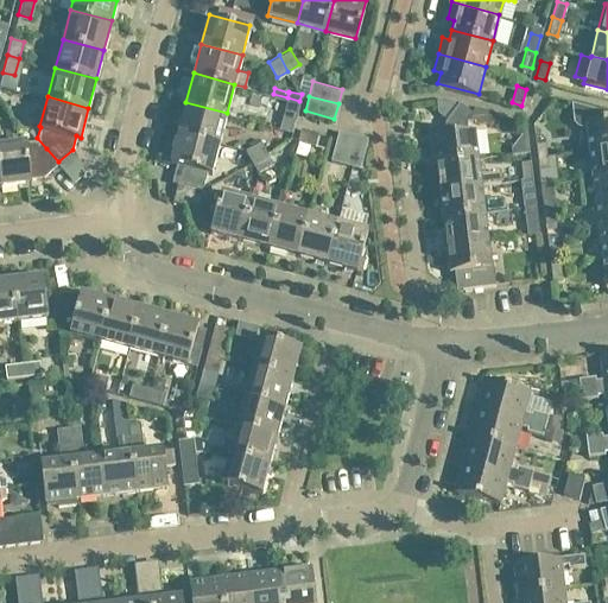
[(283,115),(295,119),(299,101),(287,97),(283,115)]
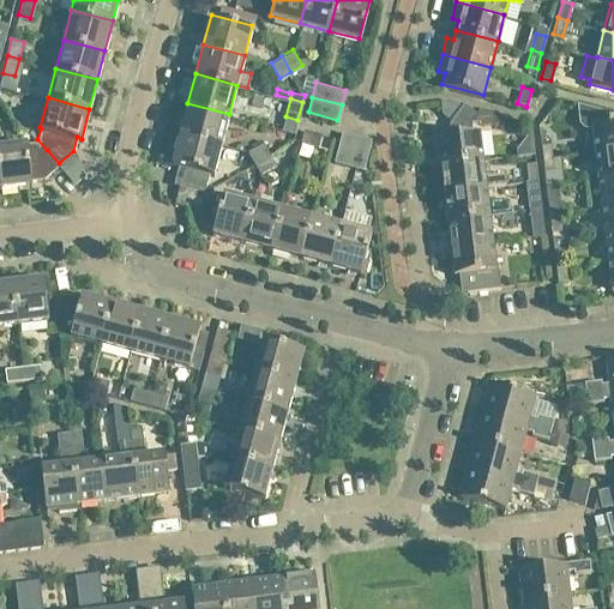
[(482,157),(479,128),(473,130),(471,120),(477,112),(463,101),(447,121),(449,132),(437,134),(440,162),(482,157)]
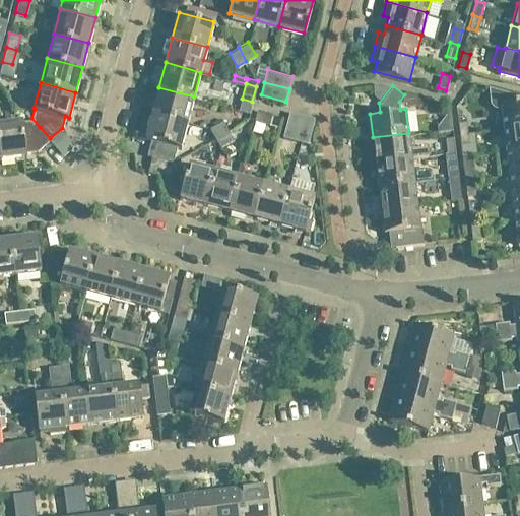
[(519,124),(519,100),(519,101),(519,94),(489,86),(491,103),(494,106),(498,107),(501,107),(504,126),(519,124)]
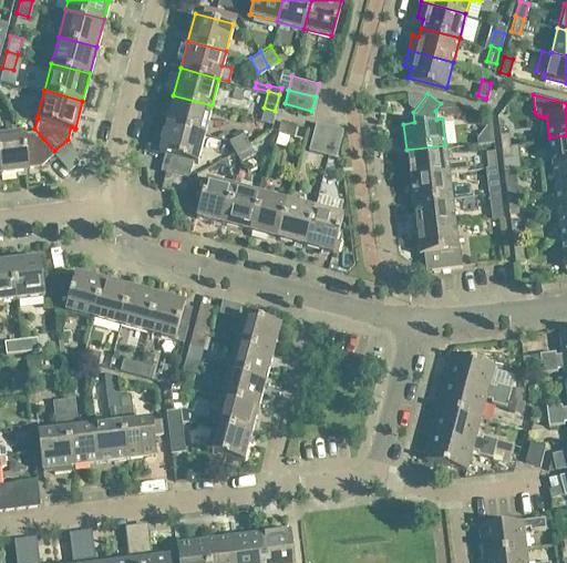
[(204,132),(212,105),(173,95),(166,122),(204,132)]
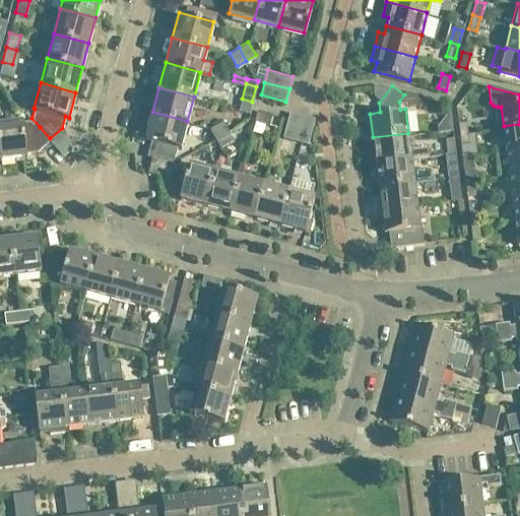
[(404,101),(420,105),(423,94),(407,90),(404,94),(399,102),(404,101)]
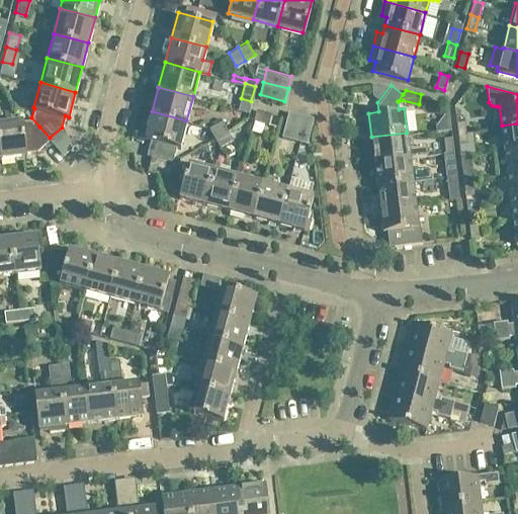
[(267,122),(270,111),(256,107),(253,118),(267,122)]
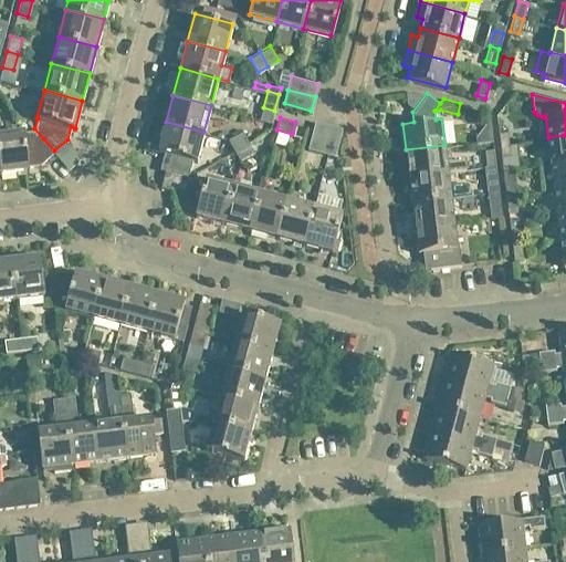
[(322,151),(328,123),(315,120),(307,147),(322,151)]
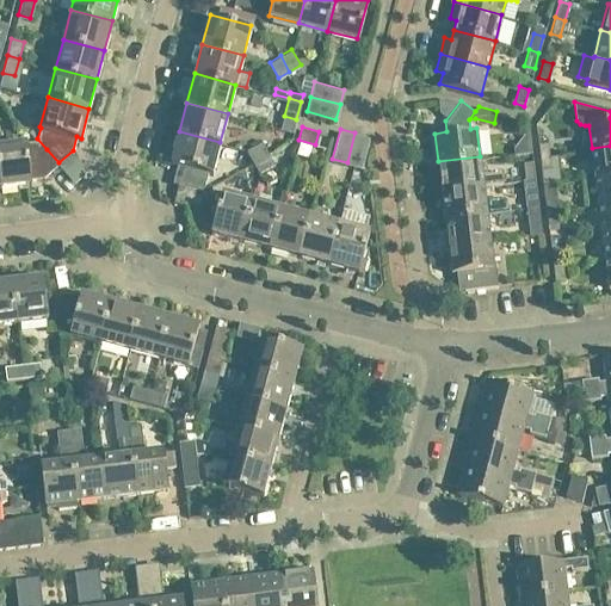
[(203,189),(208,171),(213,172),(220,142),(179,131),(171,161),(177,162),(172,181),(178,183),(190,186),(203,189)]
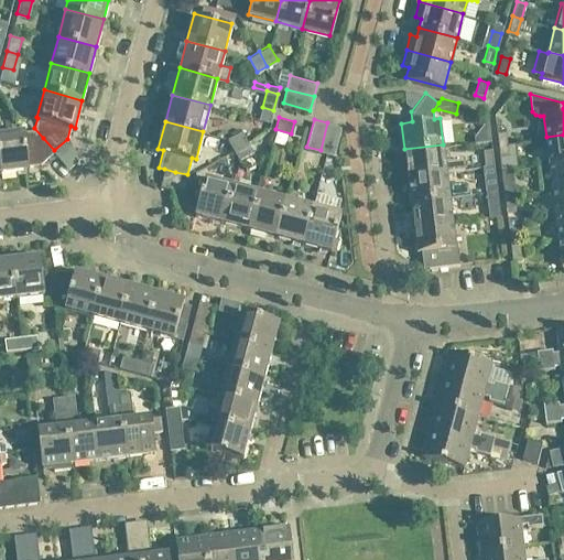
[(334,153),(340,126),(327,122),(321,150),(334,153)]
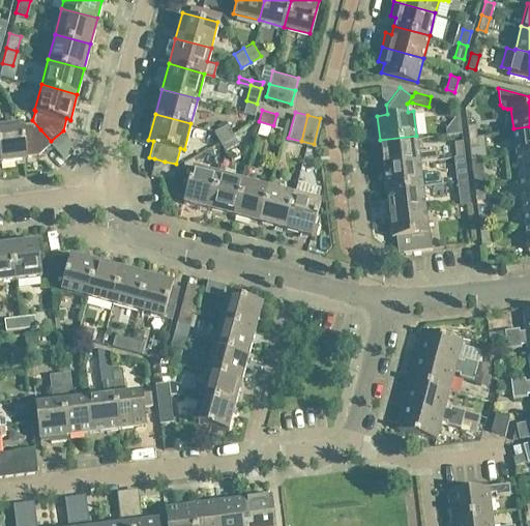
[(476,134),(475,119),(466,120),(468,135),(476,134)]
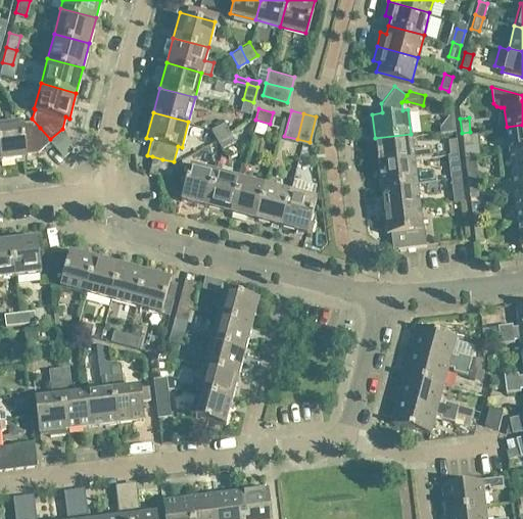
[(50,139),(40,128),(32,119),(22,120),(21,120),(0,122),(0,156),(0,158),(27,155),(26,151),(38,150),(50,139)]
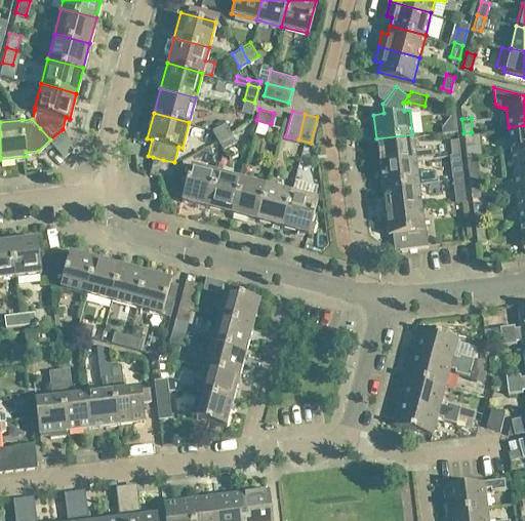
[(230,130),(225,120),(211,128),(216,137),(230,130)]
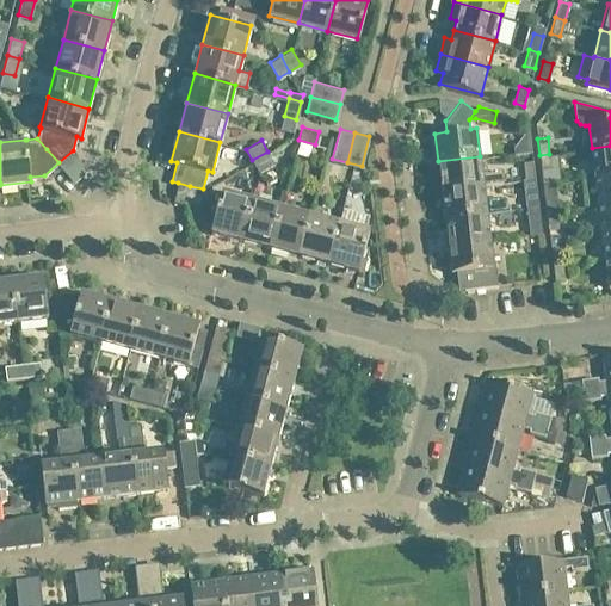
[(610,173),(610,146),(592,148),(594,175),(610,173)]
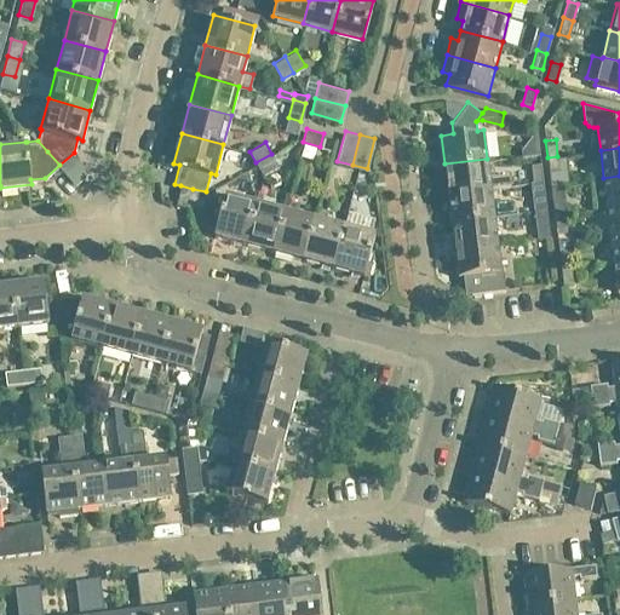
[(279,165),(271,154),(256,162),(263,173),(279,165)]
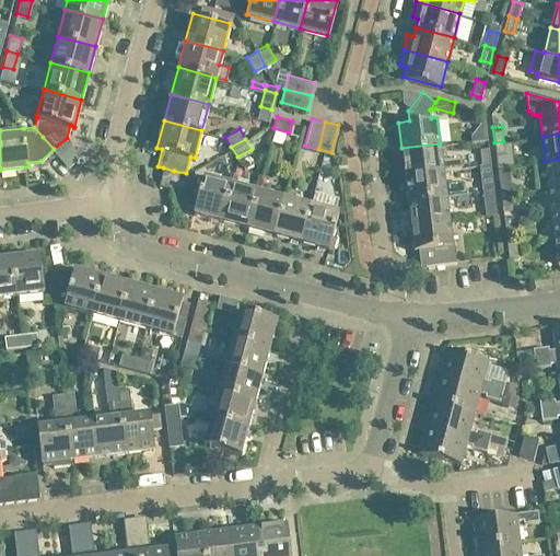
[(505,153),(503,141),(494,142),(498,166),(508,165),(513,164),(512,152),(505,153)]
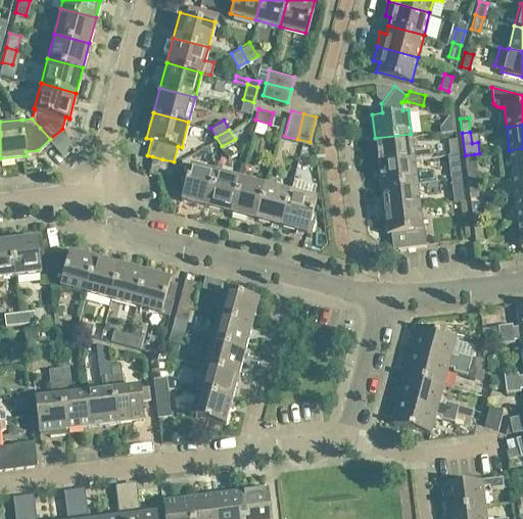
[(59,160),(74,148),(60,133),(46,145),(59,160)]
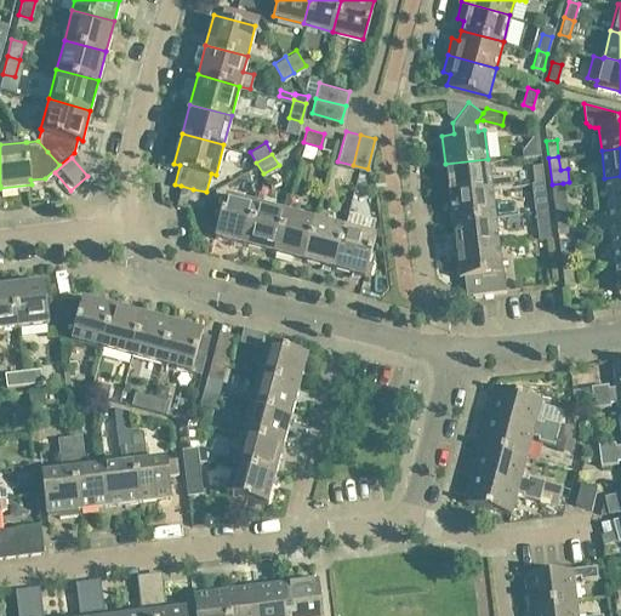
[(510,172),(489,175),(488,159),(445,164),(448,192),(491,186),(511,183),(510,172)]
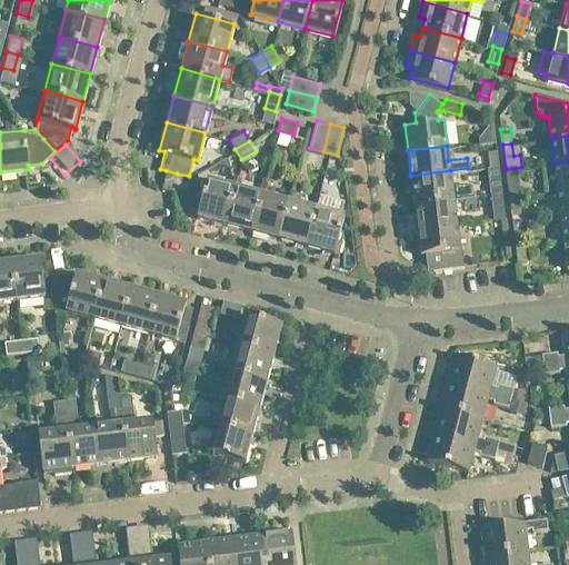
[(498,165),(497,149),(487,150),(489,166),(498,165)]
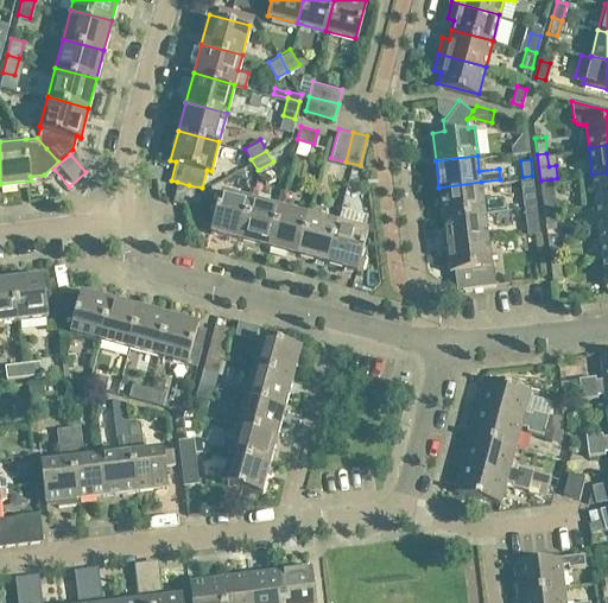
[(607,200),(607,172),(591,175),(595,202),(607,200)]
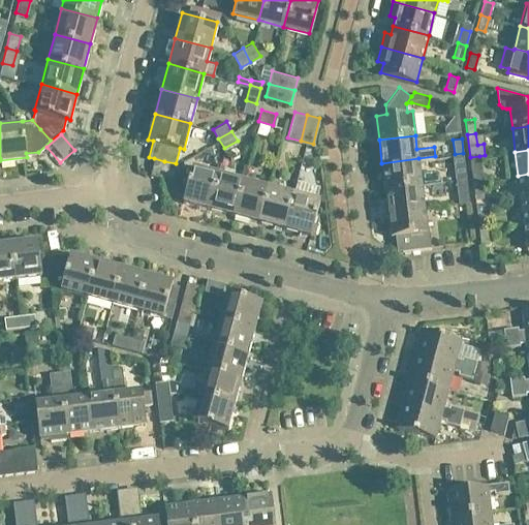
[(465,167),(463,153),(455,154),(457,168),(465,167)]
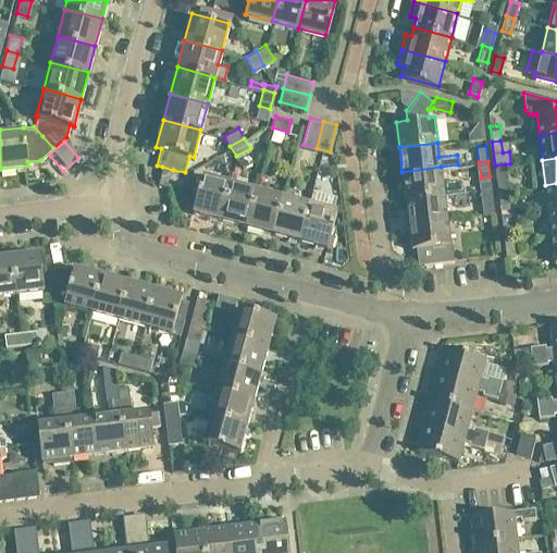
[(507,180),(505,164),(495,166),(498,191),(507,189),(506,180),(507,180)]
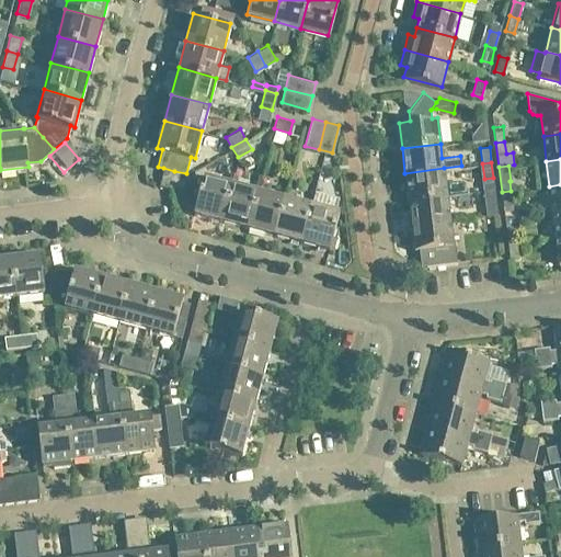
[(170,186),(174,171),(163,168),(159,183),(168,186),(170,186)]
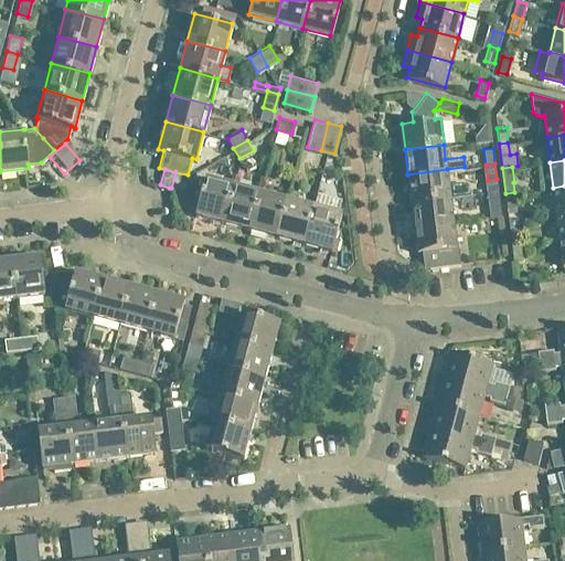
[(449,194),(447,169),(407,175),(411,199),(449,194)]
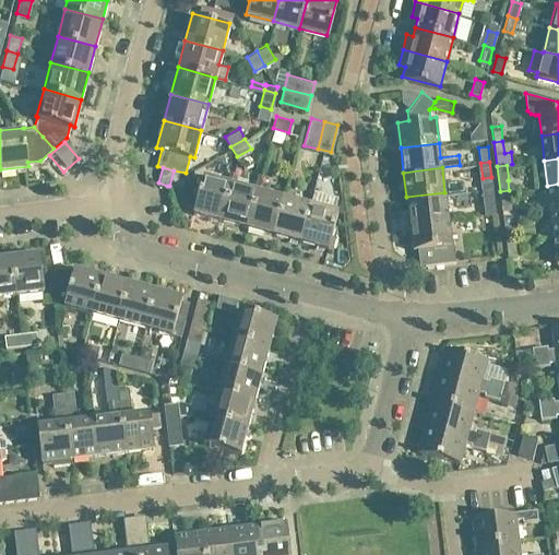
[(181,189),(186,173),(174,170),(169,186),(181,189)]
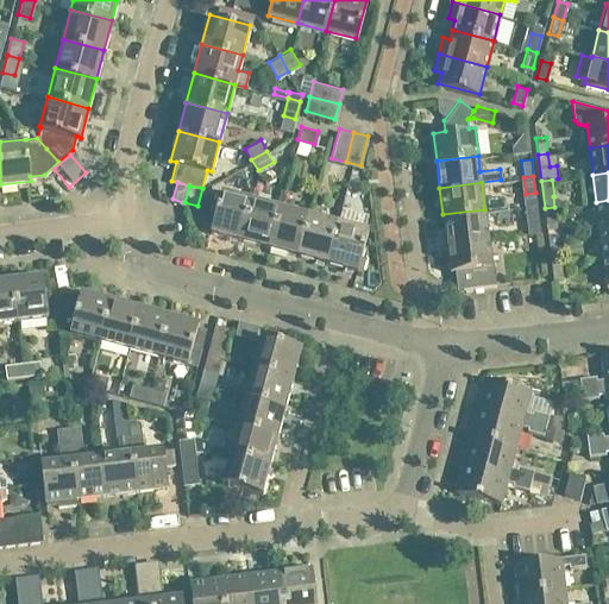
[(240,238),(251,196),(221,189),(211,230),(240,238)]
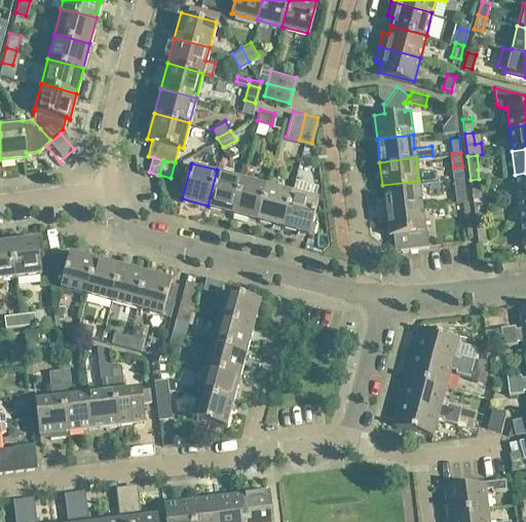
[(232,212),(241,177),(217,170),(208,206),(232,212)]
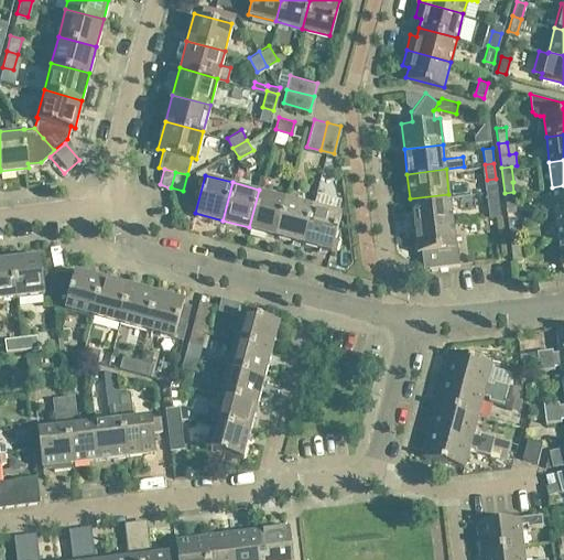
[(563,211),(563,185),(552,187),(555,212),(563,211)]
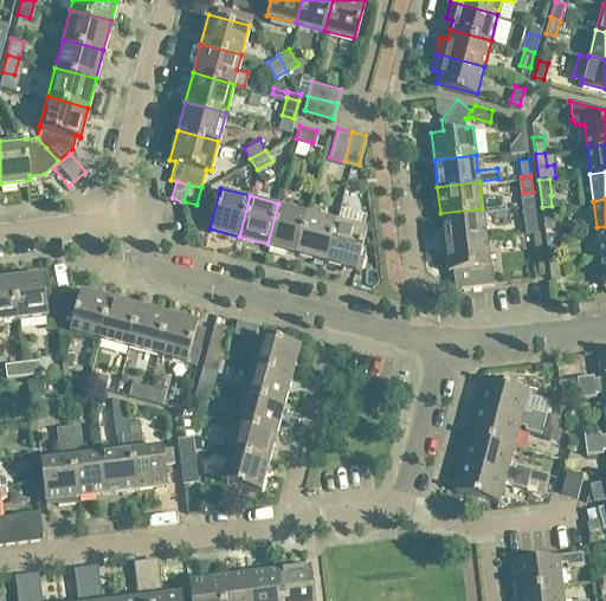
[(534,202),(522,204),(526,231),(537,228),(534,202)]
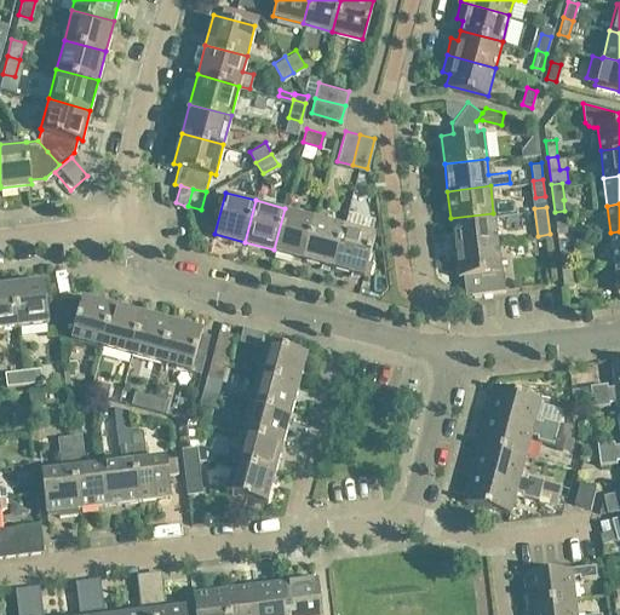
[(304,258),(315,216),(285,208),(274,249),(304,258)]
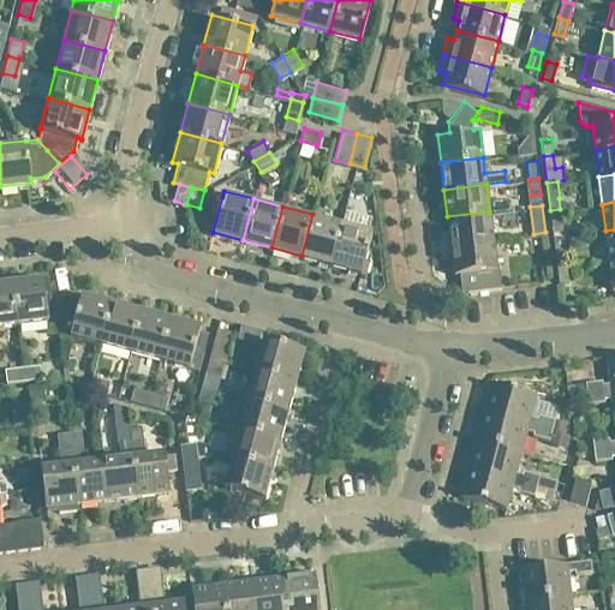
[(562,226),(560,209),(550,210),(551,227),(562,226)]
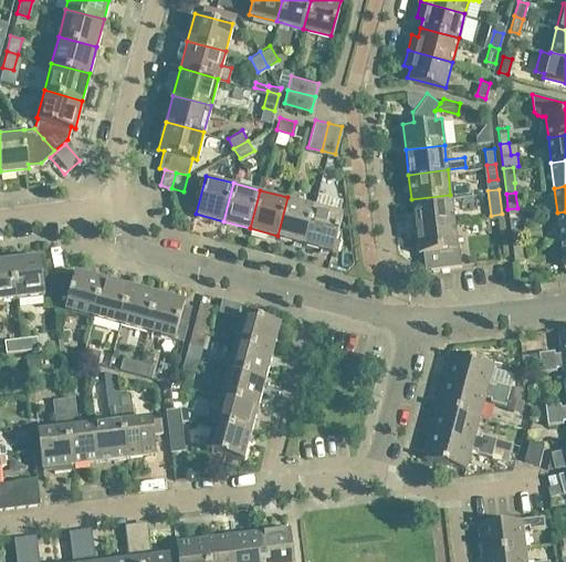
[(453,220),(450,195),(411,199),(415,225),(453,220)]
